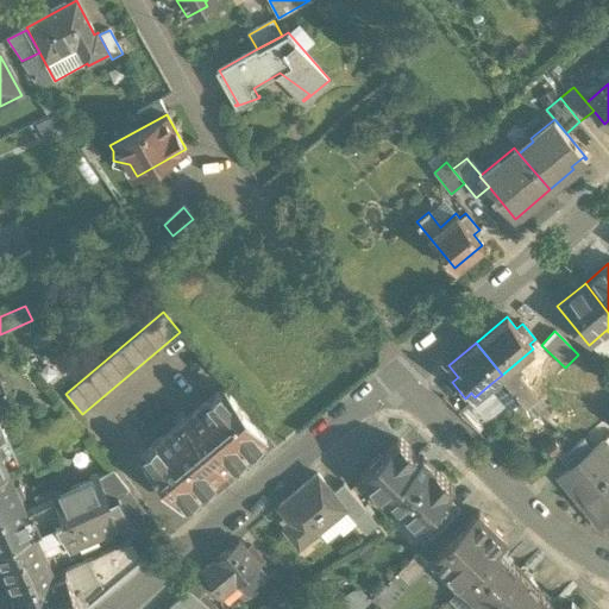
[(521,376),(515,372),(521,366),(518,362),(502,375),(521,397),(538,413),(546,406),(537,395),(521,376)]
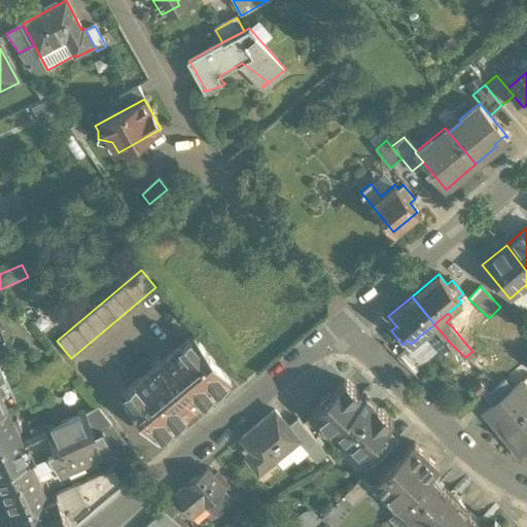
[(465,357),(451,344),(434,324),(424,332),(442,353),(443,352),(455,366),(465,357)]
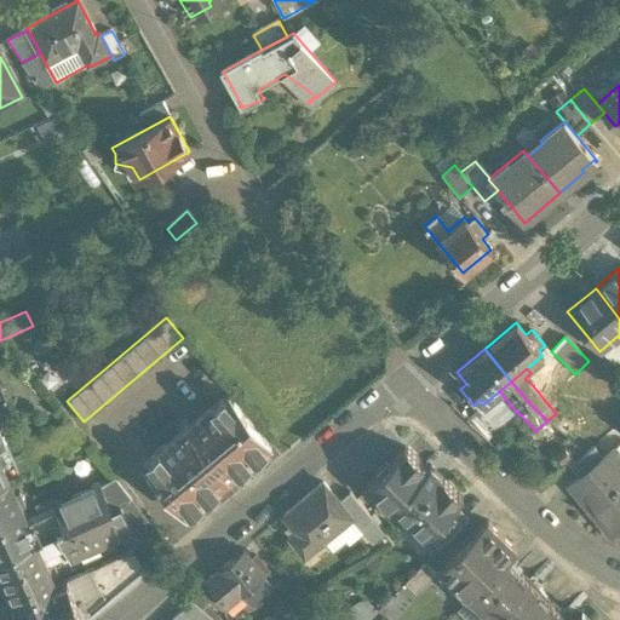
[(228,392),(143,464),(187,516),(271,445),(228,392)]
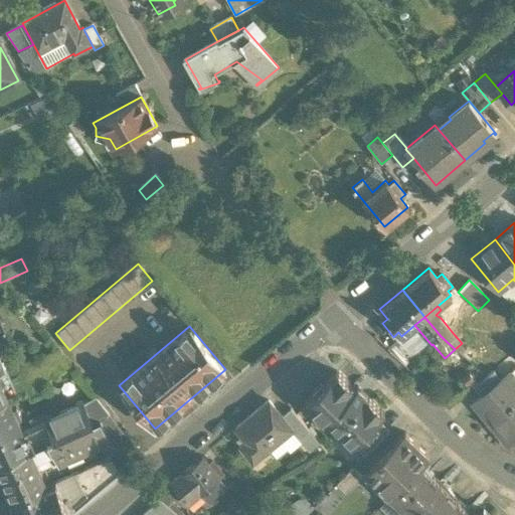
[(412,356),(396,340),(387,349),(408,370),(416,362),(411,357),(412,356)]
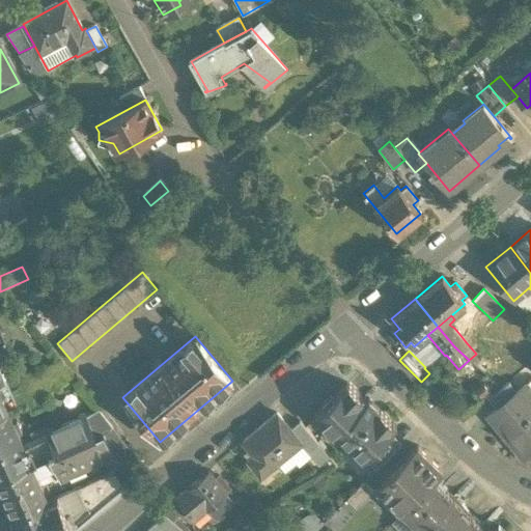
[(11,390),(0,394),(0,378),(5,375),(0,364),(0,414),(7,411),(19,406),(11,390)]
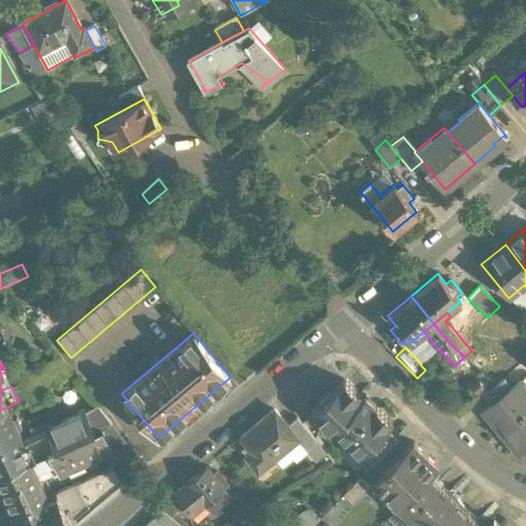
[(362,398),(343,379),(310,412),(343,445),(346,442),(360,455),(361,454),(386,427),(391,422),(365,396),(362,398)]
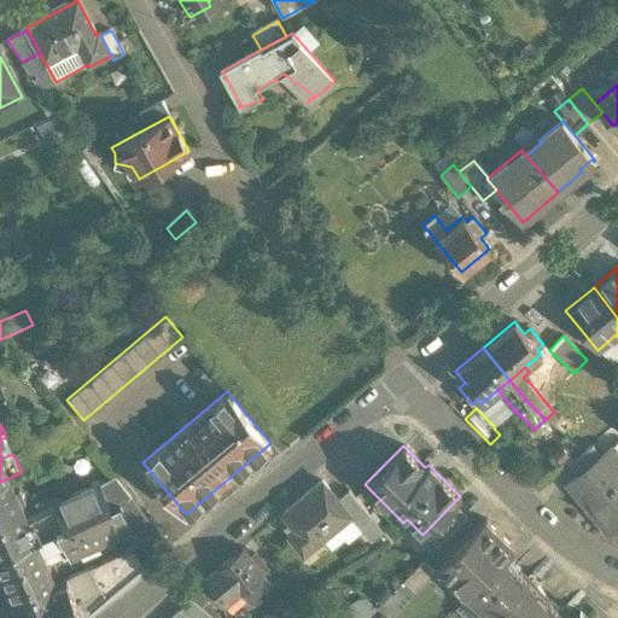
[(592,445),(569,465),(577,476),(577,477),(601,456),(592,445)]
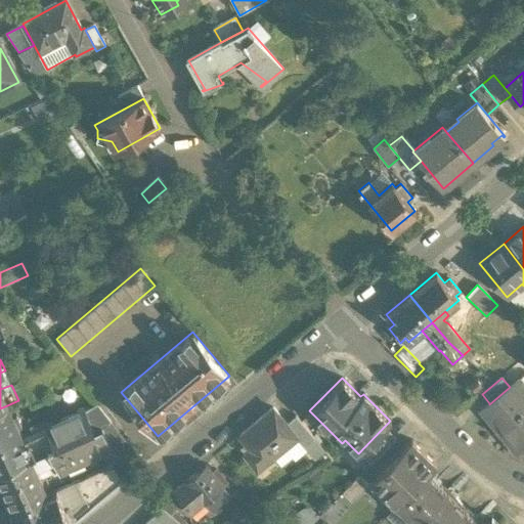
[(523,390),(516,382),(510,387),(489,404),(489,403),(481,410),(515,451),(519,448),(523,450),(523,390)]
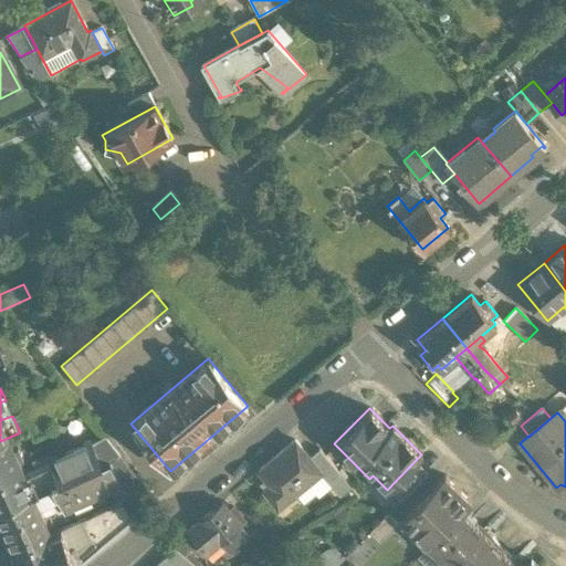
[(14,452),(8,438),(0,441),(0,509),(33,494),(25,478),(19,463),(23,461),(19,450),(14,452)]
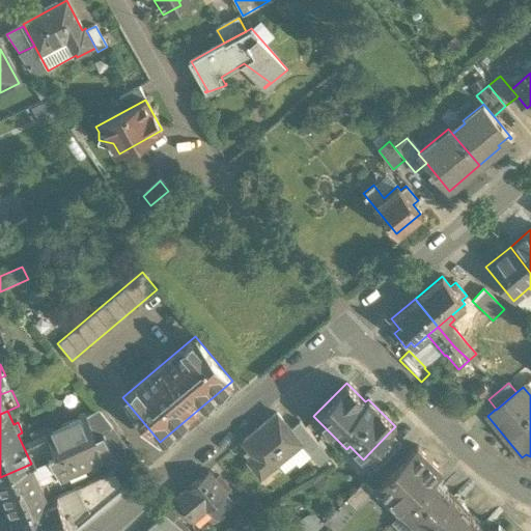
[(277,413),(242,443),(253,456),(247,460),(261,477),(289,453),(287,451),(300,441),(290,428),(277,413)]
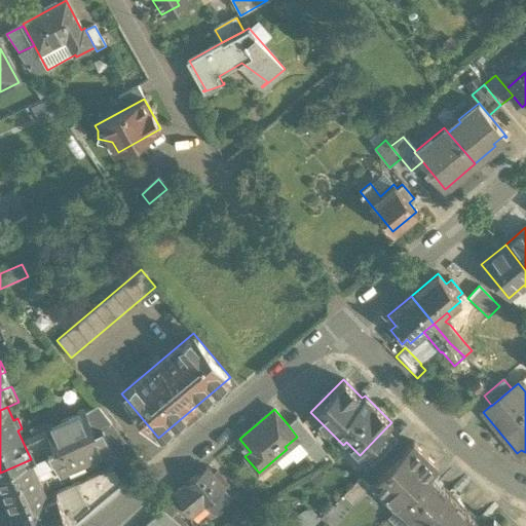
[(85,412),(46,429),(47,434),(24,444),(31,459),(49,451),(95,431),(85,412)]
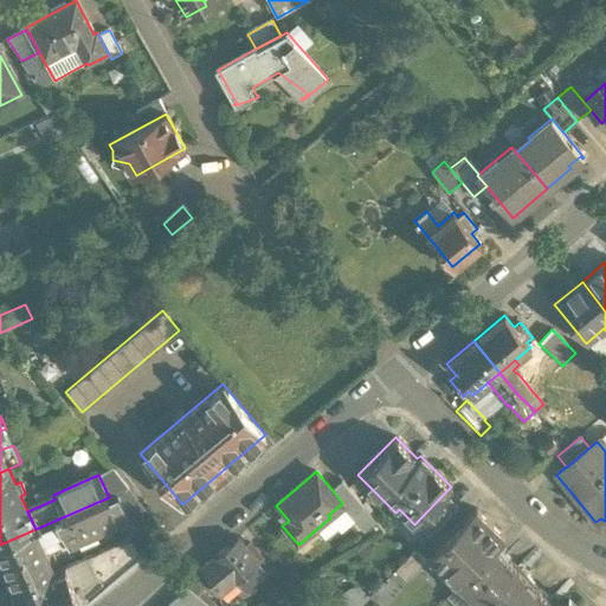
[(363,505),(342,479),(331,489),(342,503),(345,505),(343,507),(352,516),(363,505)]
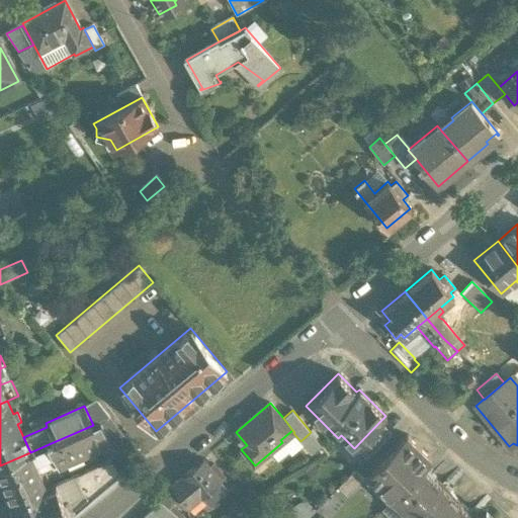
[(93,425),(49,444),(54,456),(58,465),(109,443),(108,441),(122,434),(109,418),(93,425)]
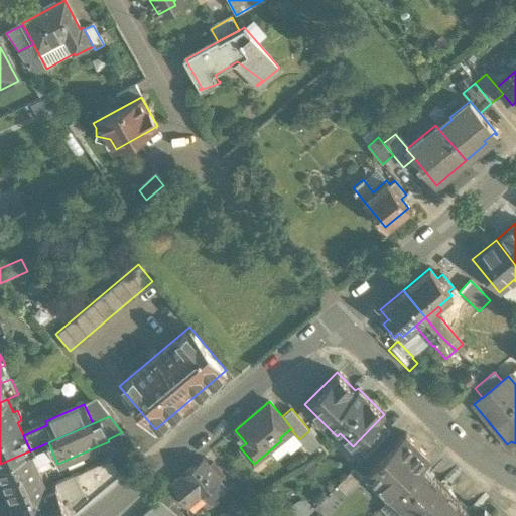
[(379,419),(354,445),(365,457),(390,431),(379,419)]
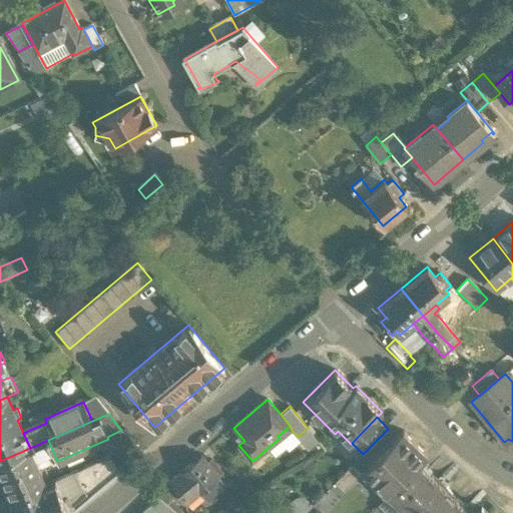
[(403,431),(364,471),(375,483),(379,479),(390,490),(387,494),(388,495),(419,463),(427,455),(403,431)]
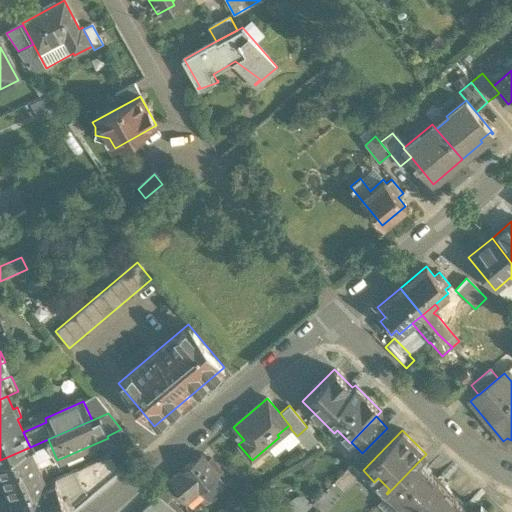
[(30,447),(0,460),(0,475),(11,500),(47,484),(46,483),(36,459),(53,451),(48,439),(30,447)]
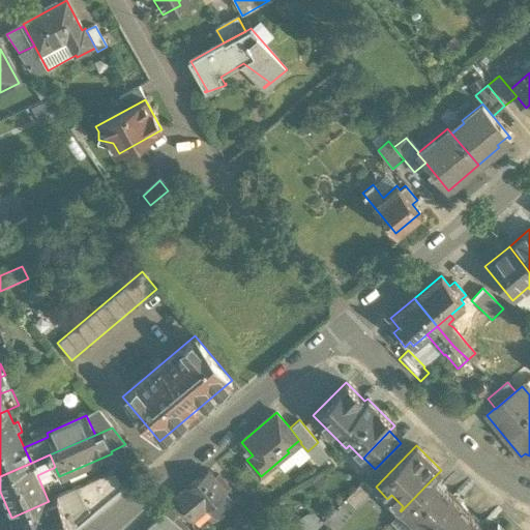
[(225,493),(207,470),(175,497),(194,520),(225,493)]
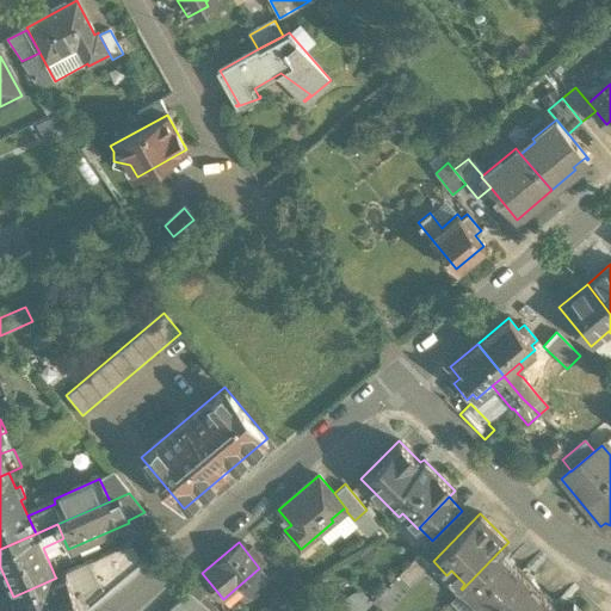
[(129,544),(67,572),(84,610),(143,560),(129,544)]
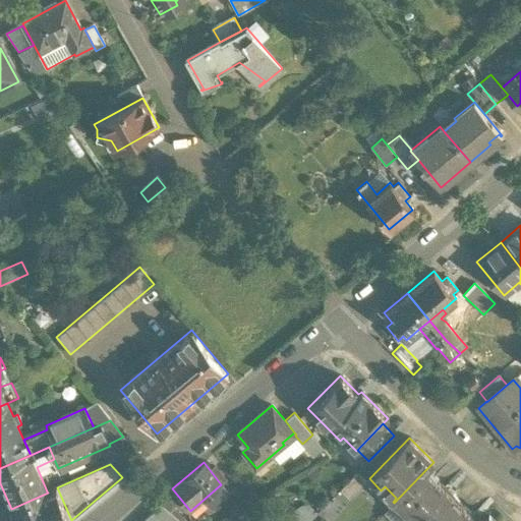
[(425,470),(394,503),(412,520),(444,488),(425,470)]
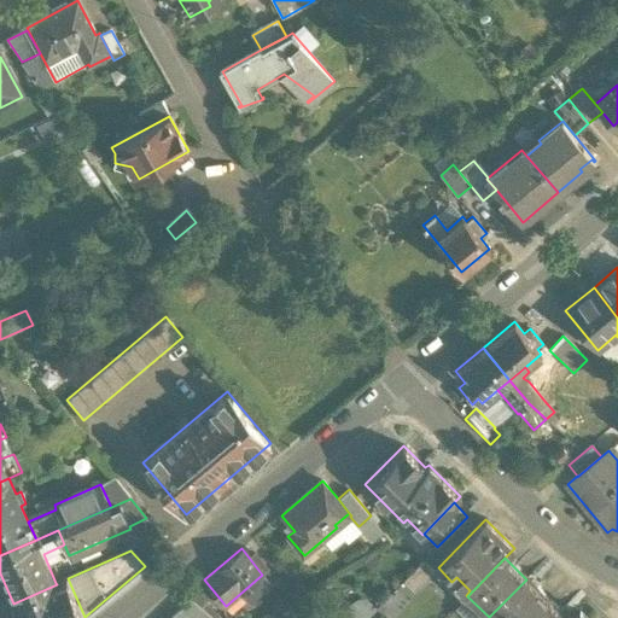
[(424,561),(403,582),(414,592),(433,572),(424,561)]
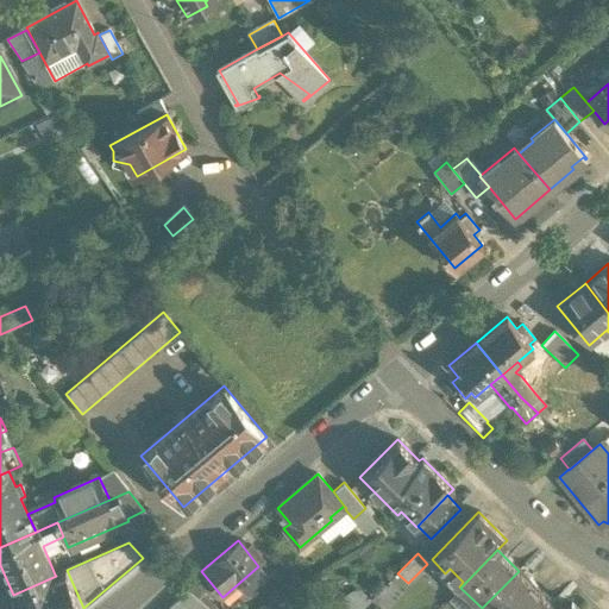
[(67,570),(55,575),(56,576),(13,595),(19,608),(81,608),(83,608),(67,570)]
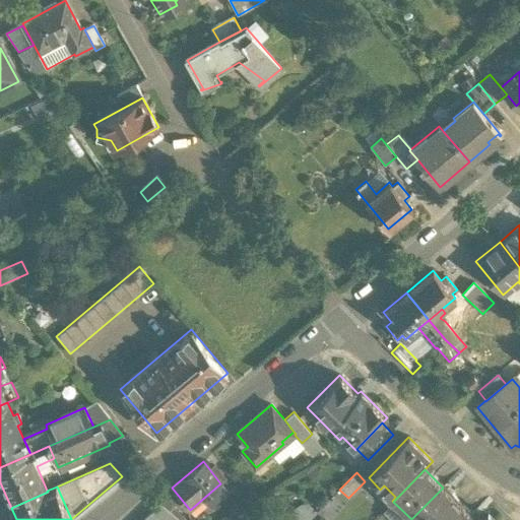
[(443,488),(411,519),(446,519),(461,506),(443,488)]
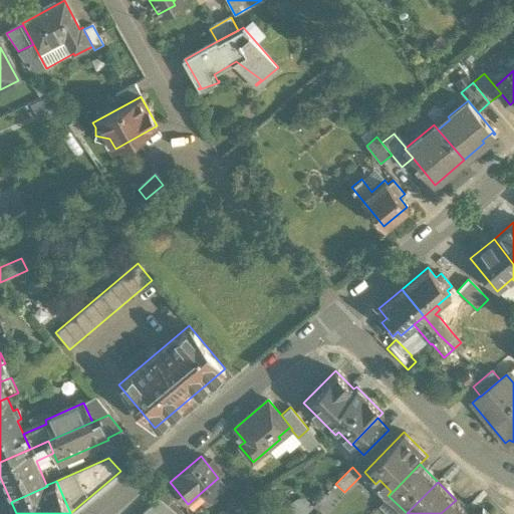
[(177,513),(159,498),(142,513),(177,513)]
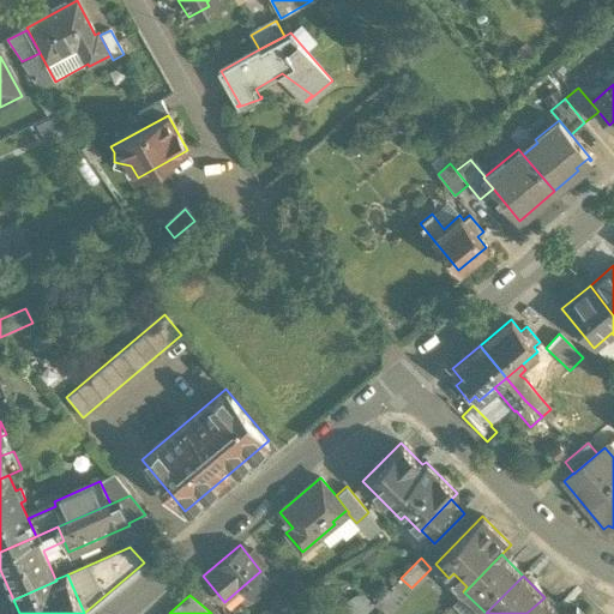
[(561,613),(545,597),(527,613),(561,613)]
